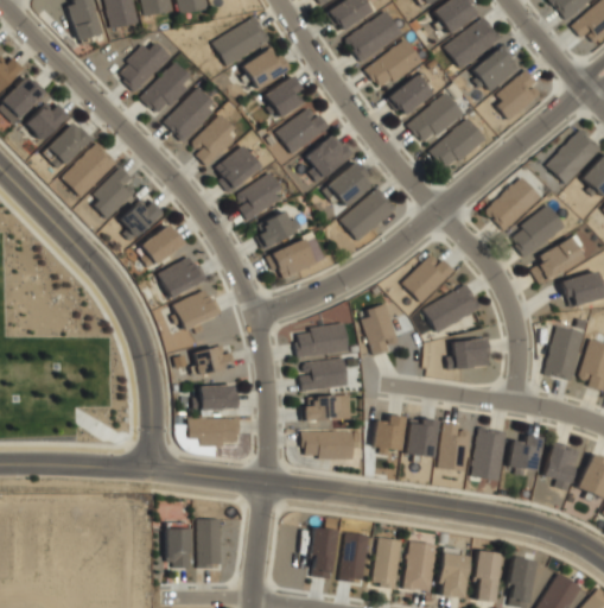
[(72,0),(65,4),(80,42),(105,32),(90,0),(72,0)]
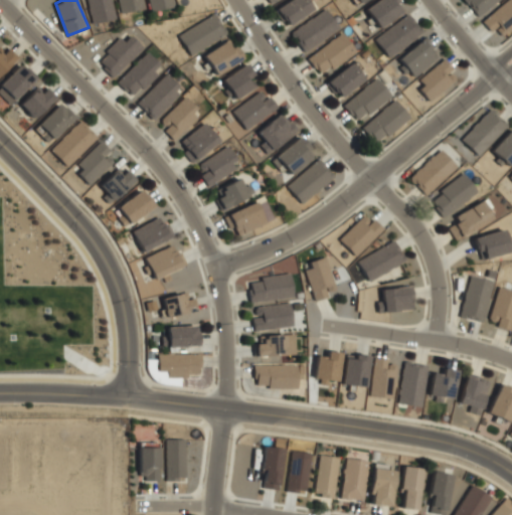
[(89,0),(96,25),(119,18),(113,0),(89,0)]
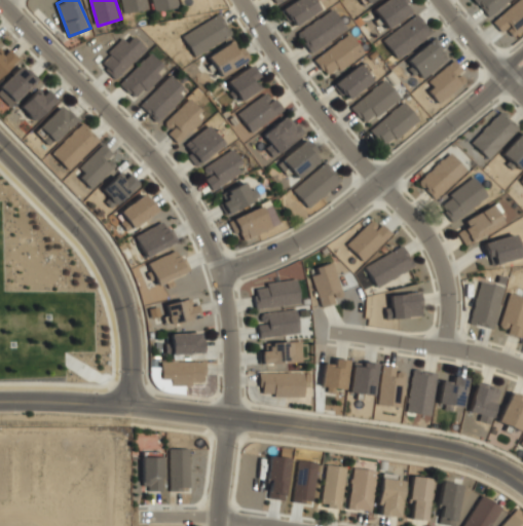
[(149,7),(147,0),(121,0),(125,12),(149,7)]
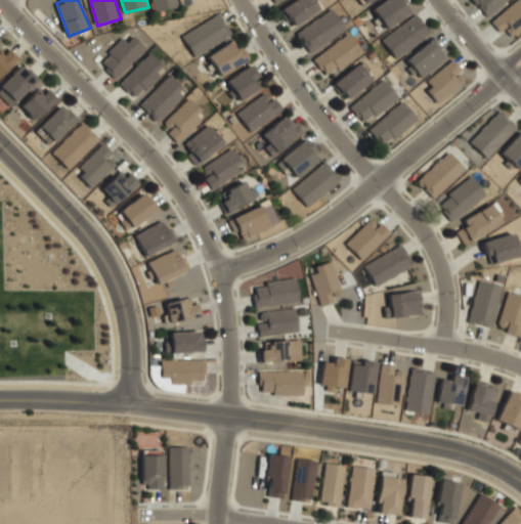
[(177,0),(153,0),(156,11),(179,6),(177,0)]
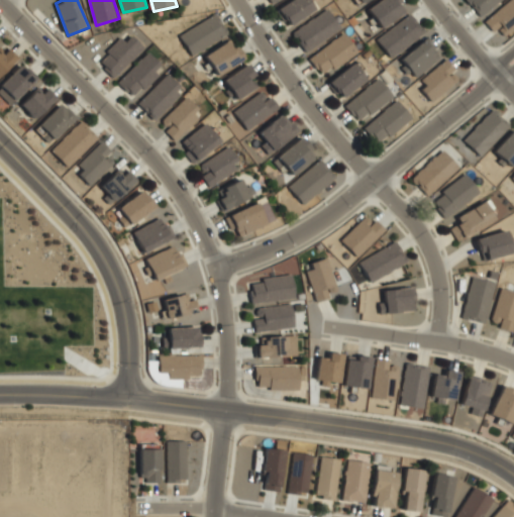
[(310,0),(293,0),(278,8),(287,26),(316,11),(310,0)]
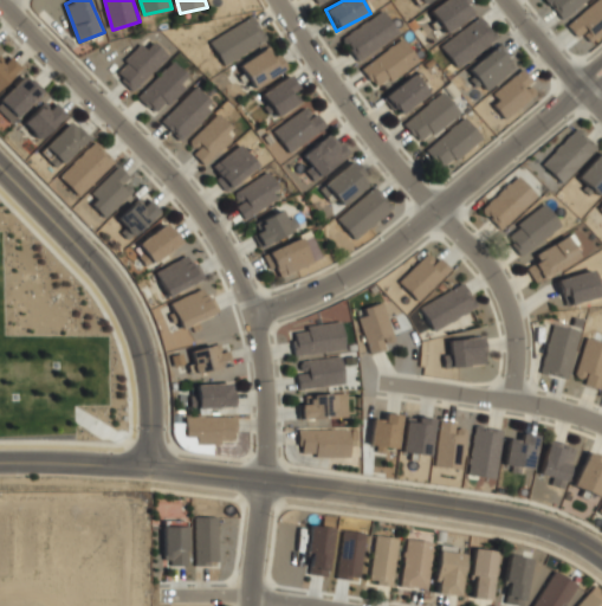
[(446,36),(478,11),(470,0),(447,0),(429,14),(446,36)]
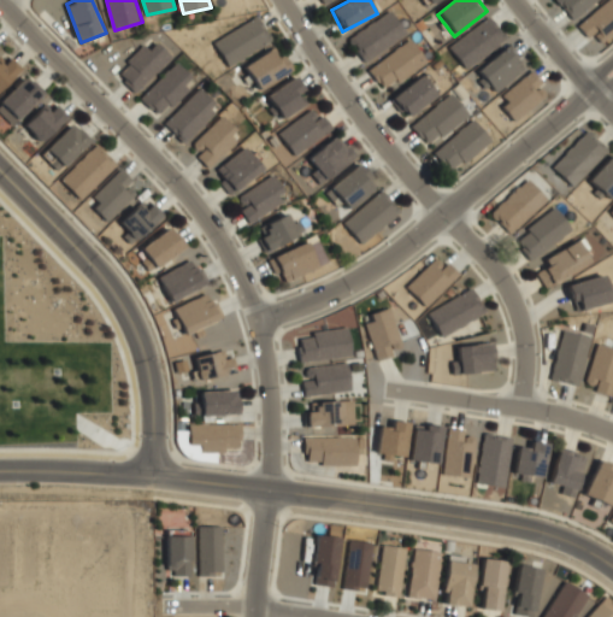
[(556,0),(575,19),(595,0),(556,0)]
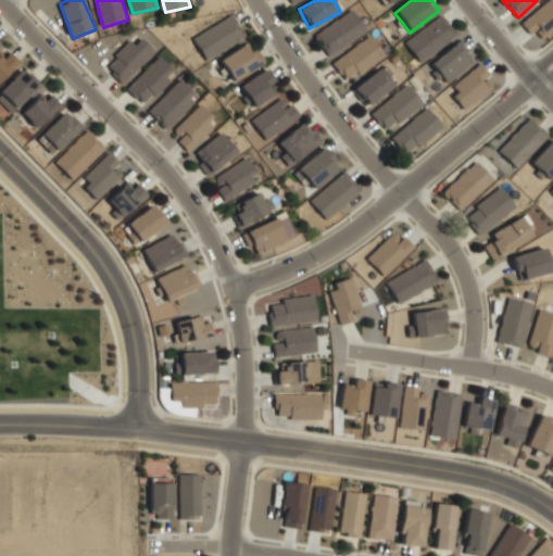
[(543,38),(552,29),(552,0),(548,0),(522,22),(531,34),(536,30),(543,38)]
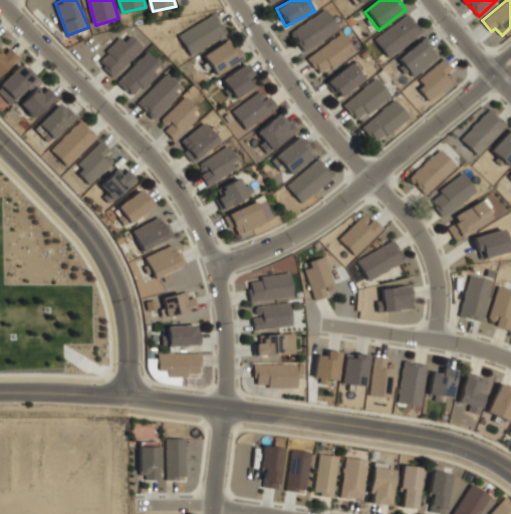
[(341,31),(327,10),(292,33),(305,54),(341,31)]
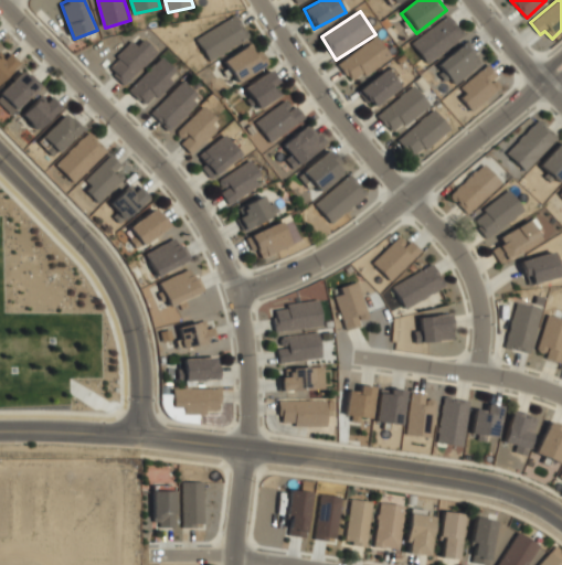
[(253,36),(239,13),(198,39),(212,61),(253,36)]
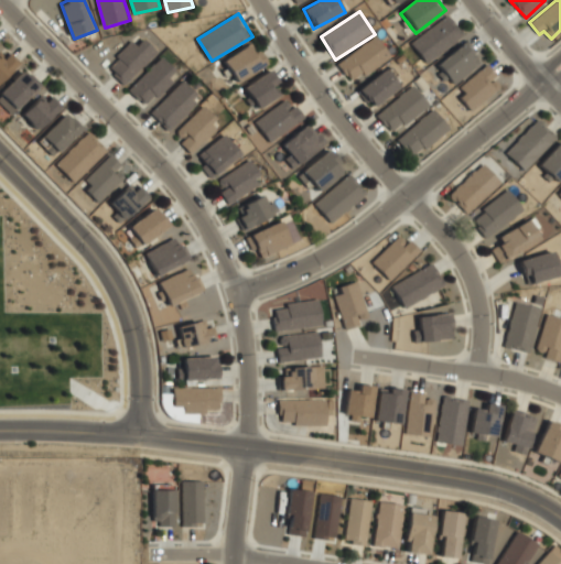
[(413,43),(429,64),(466,36),(450,15),(413,43)]
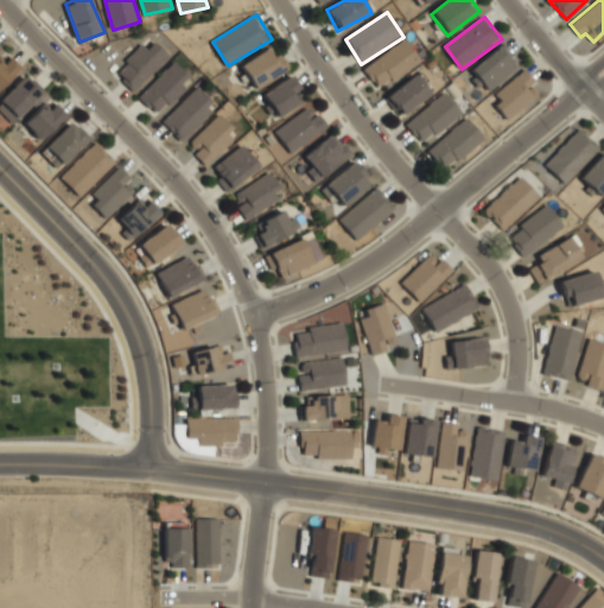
[(138,93),(172,58),(153,38),(118,74),(138,93)]
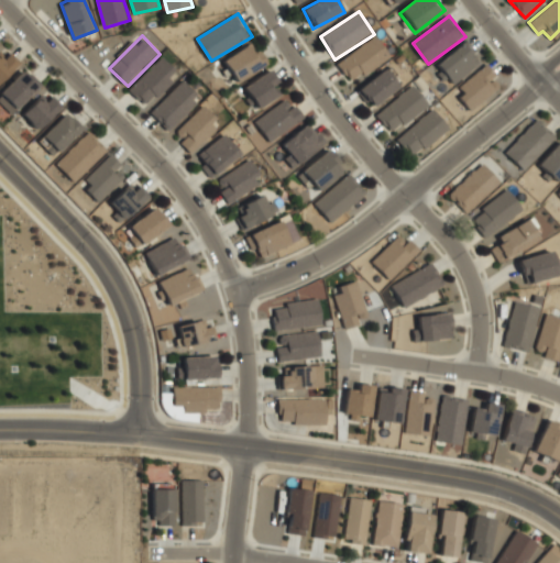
[(392,58),(377,37),(338,64),(352,85),(392,58)]
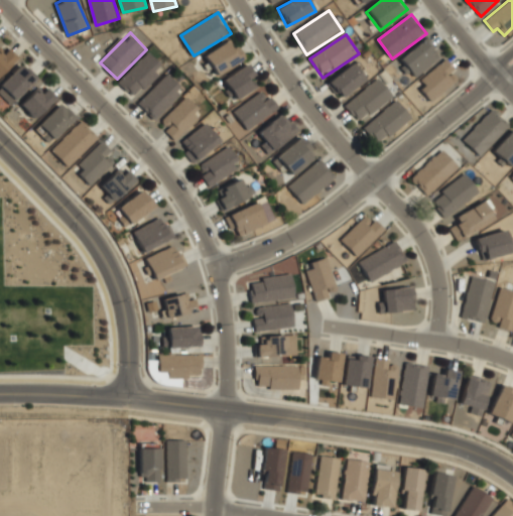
[(246,59),(234,38),(205,53),(216,76),(246,59)]
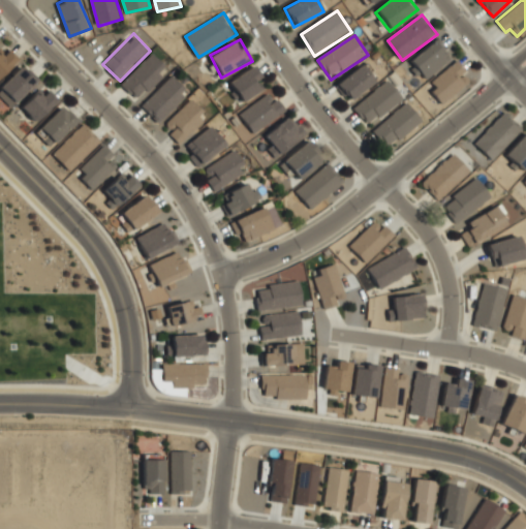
[(455,59),(442,39),(410,59),(422,79),(455,59)]
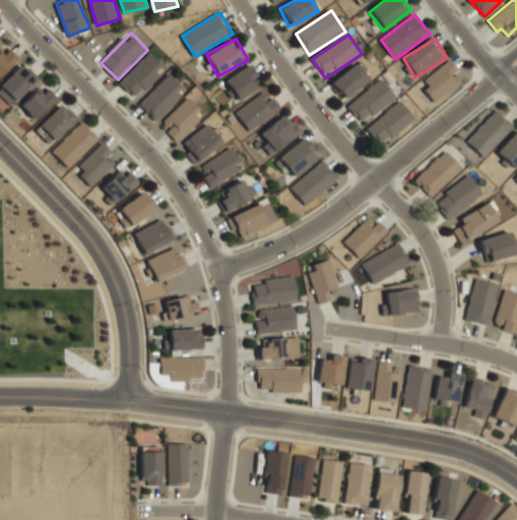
[(0,80),(21,59),(8,46),(0,54),(0,80)]
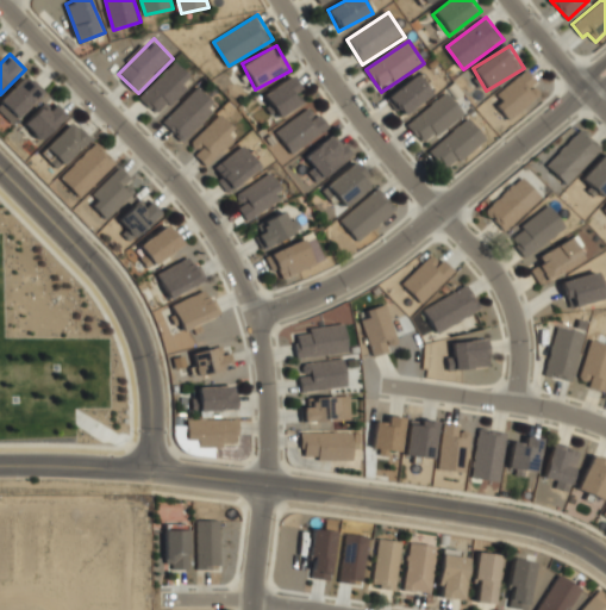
[(142,98),(161,118),(198,81),(177,62),(142,98)]
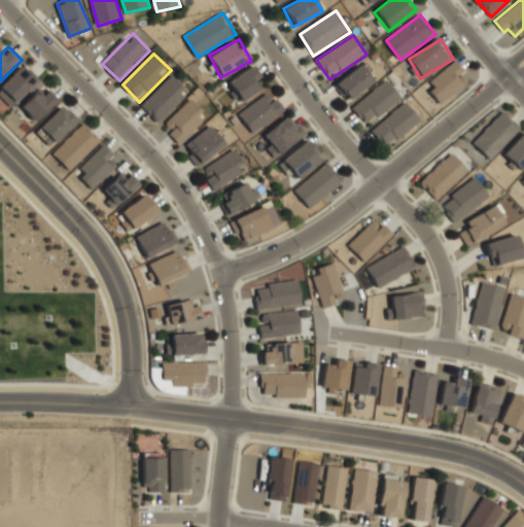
[(443,102),(467,80),(461,72),(464,69),(455,59),(426,83),(443,102)]
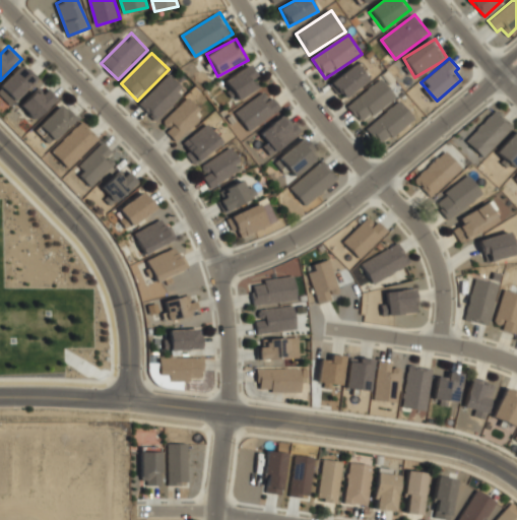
[(343,100),(369,79),(358,63),(331,84),(343,100)]
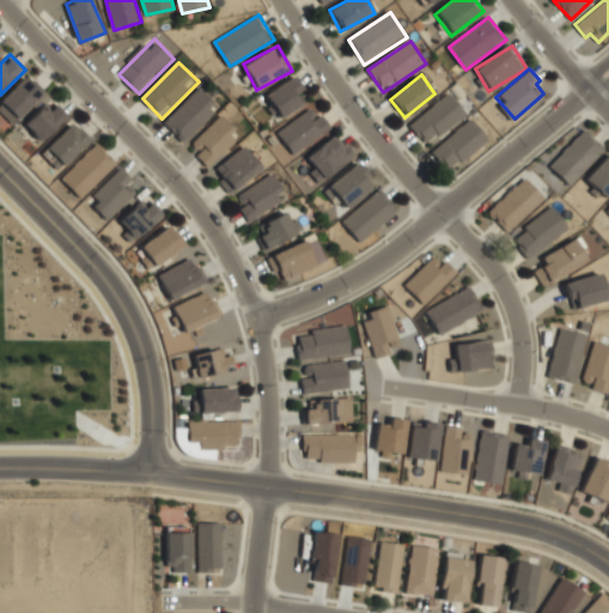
[(0,104),(0,111),(17,127),(48,95),(28,76),(0,104)]
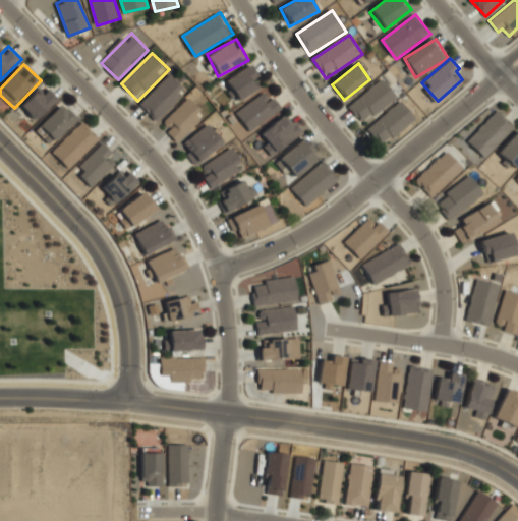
[(260,75),(250,64),(224,83),(238,102),(259,87),(253,80),(260,75)]
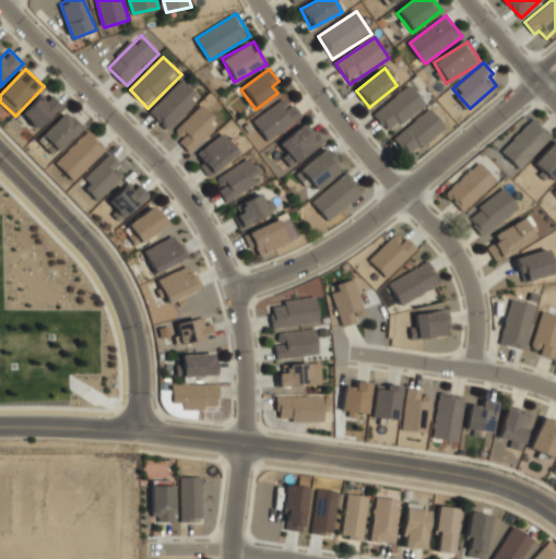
[(169,131),(202,98),(184,80),(151,113),(169,131)]
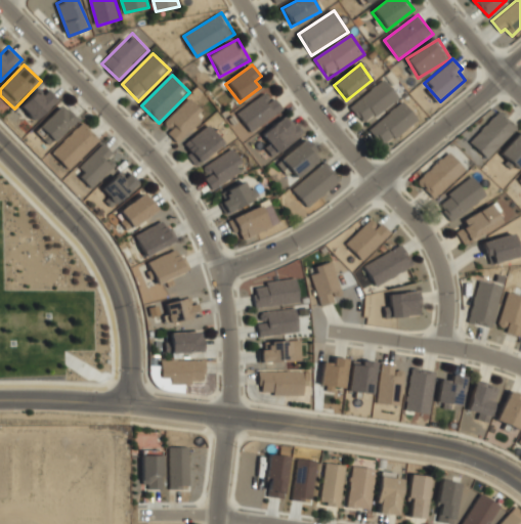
[(351,106),(365,125),(400,97),(386,79),(351,106)]
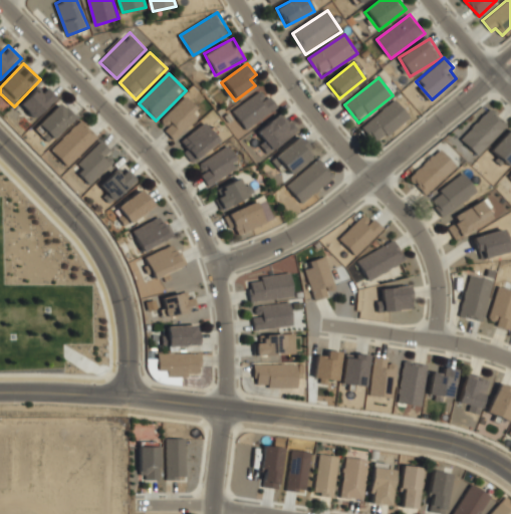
[(58,98),(44,84),(22,105),(36,120),(58,98)]
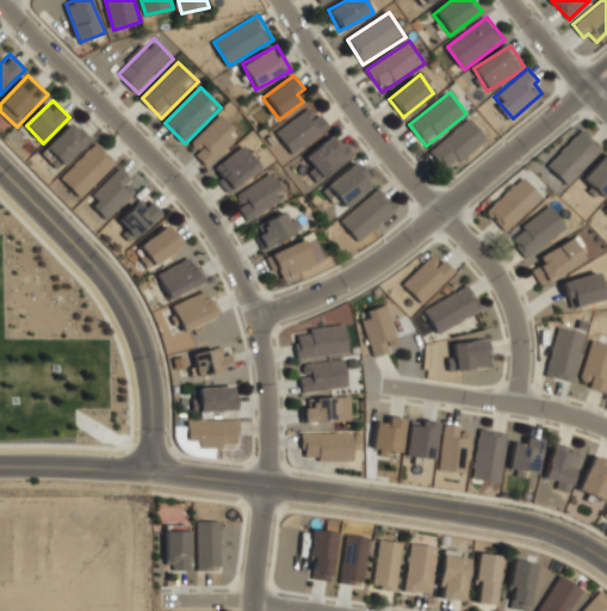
[(295,156),(332,129),(314,106),(278,133),(295,156)]
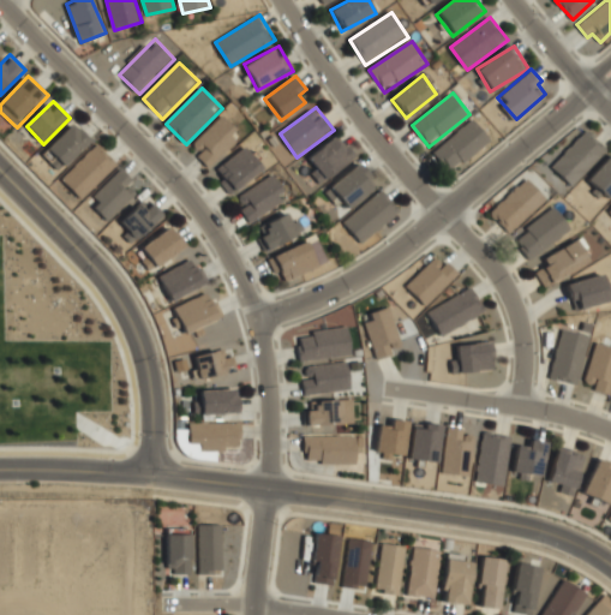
[(211,168),(245,136),(225,115),(191,148),(211,168)]
